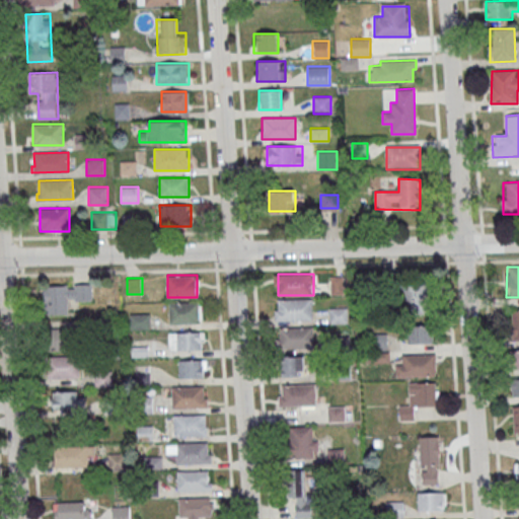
[(43,285),(44,315),(70,314),(70,302),(92,302),(92,284),(43,285)]
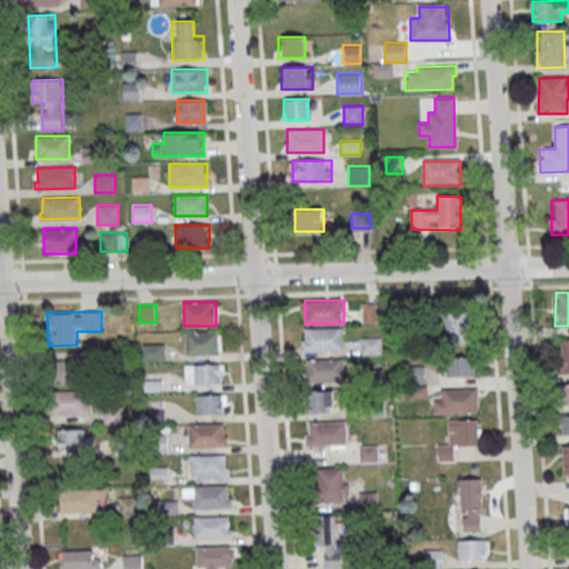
[(472,315),(446,315),(446,345),(472,345),(472,315)]
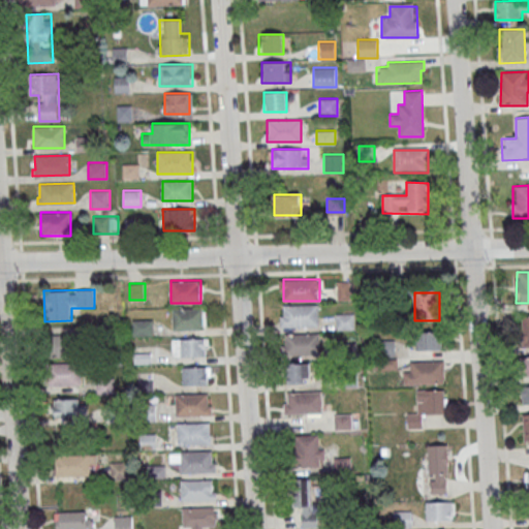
[(318,305),(280,305),(280,327),(318,327),(318,305)]
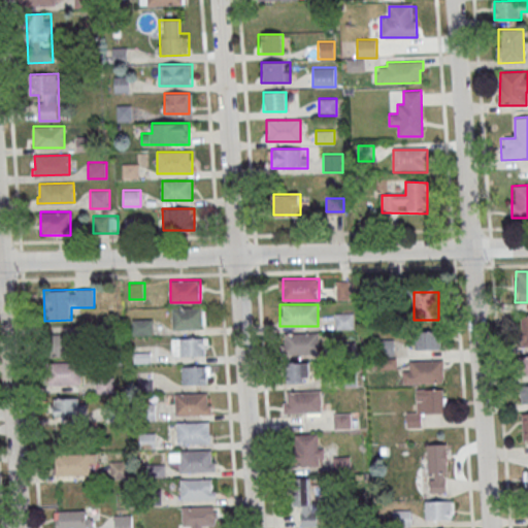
[(205,329),(205,306),(172,307),(172,329),(205,329)]
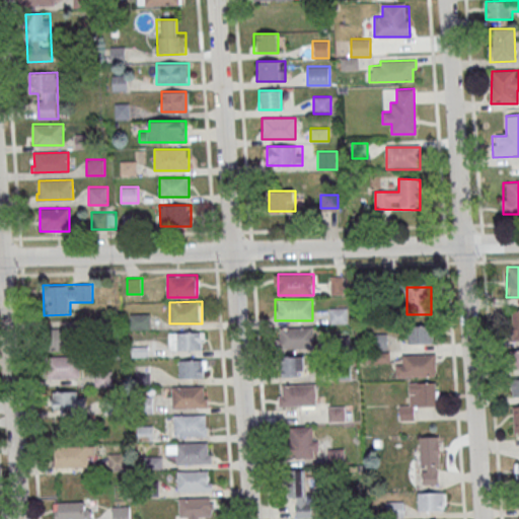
[(348,307),(330,307),(330,322),(348,322),(348,307)]
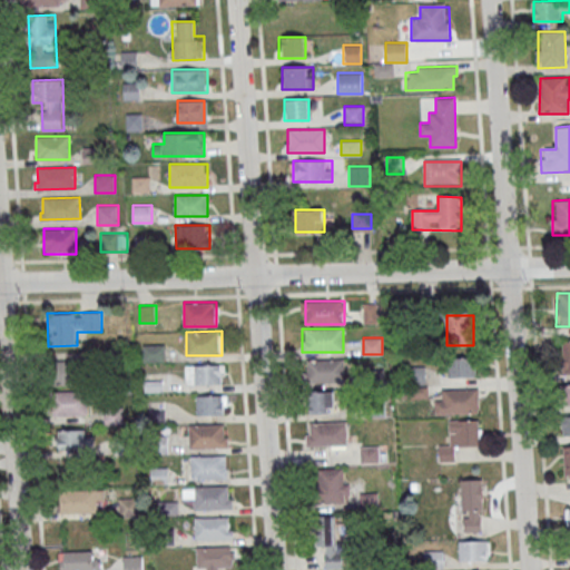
[(449,376),(475,377),(477,357),(450,357),(449,376)]
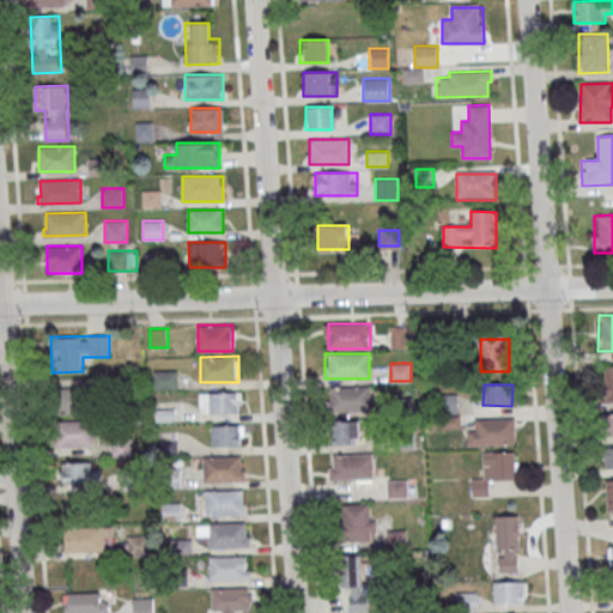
[(95,414),(95,387),(58,387),(58,414),(95,414)]
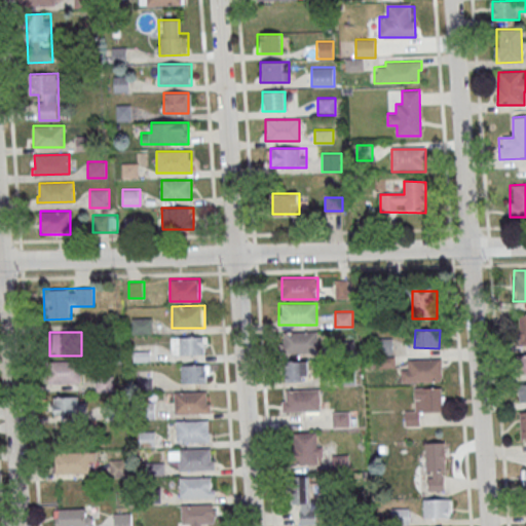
[(282,332),(282,353),(317,353),(317,332),(282,332)]
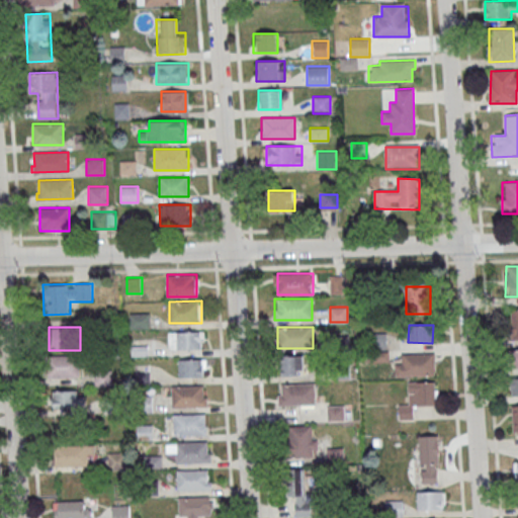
[(205,331),(169,331),(169,350),(205,350),(205,331)]
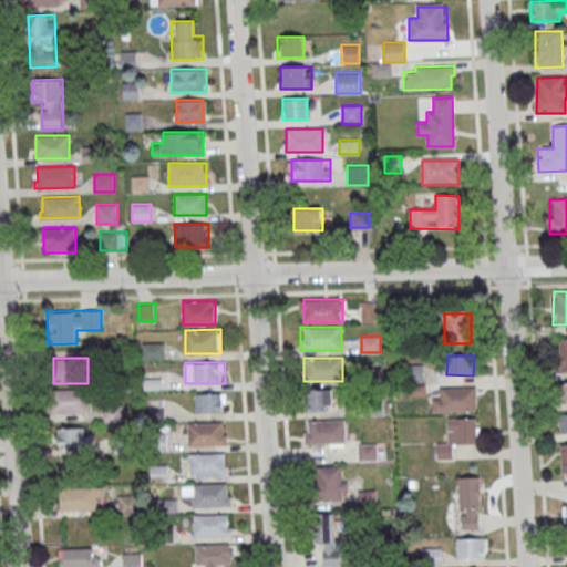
[(423,382),(423,366),(404,366),(404,382),(423,382)]
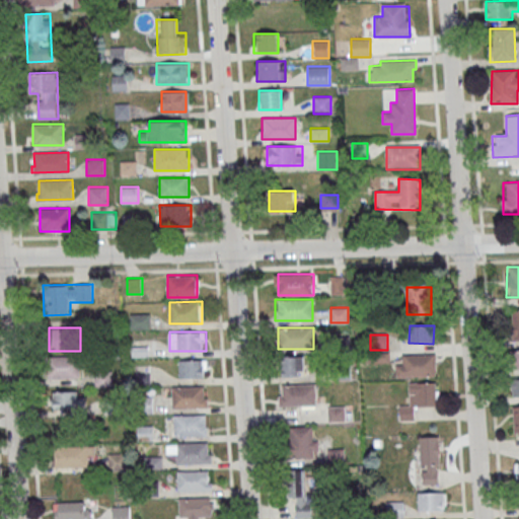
[(395,364),(395,377),(436,377),(436,354),(403,354),(403,364),(395,364)]
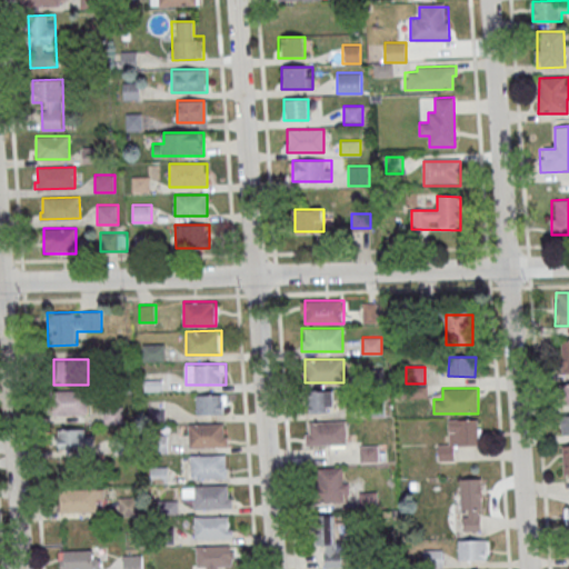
[(88,415),(88,390),(52,391),(52,415),(88,415)]
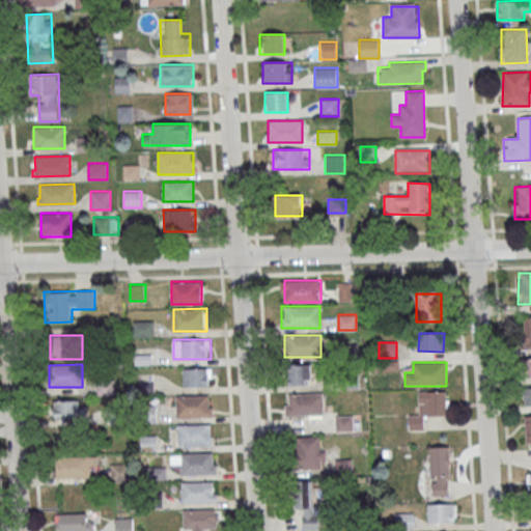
[(288,385),(311,385),(311,365),(288,365),(288,385)]
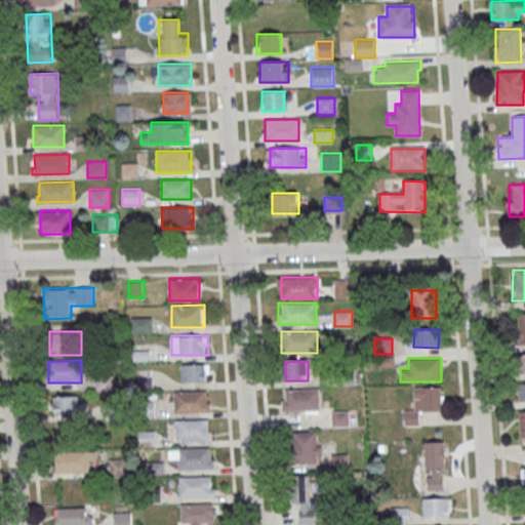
[(207,363),(180,363),(180,382),(207,382),(207,363)]
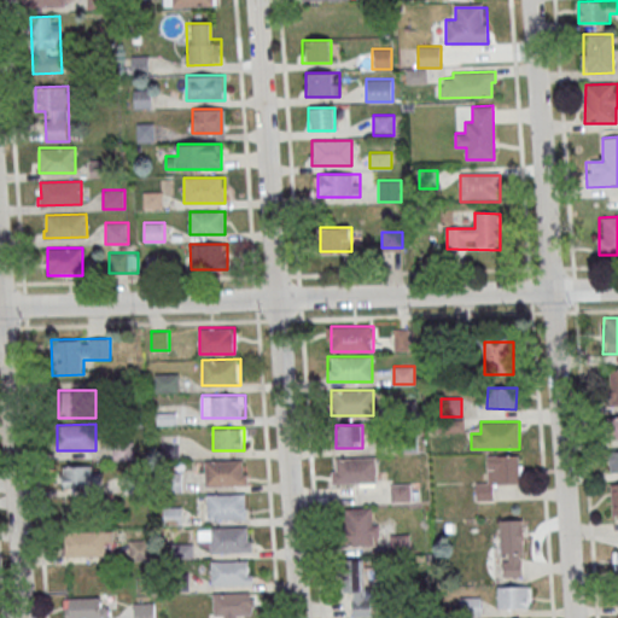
[(488,456),(489,482),(476,483),(477,501),(495,501),(495,484),(523,483),(522,455),(488,456)]
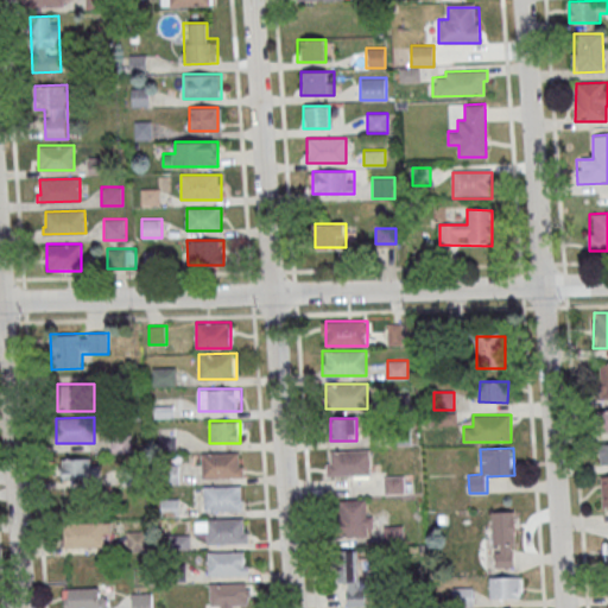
[(371,476),(371,450),(325,450),(325,476),(371,476)]
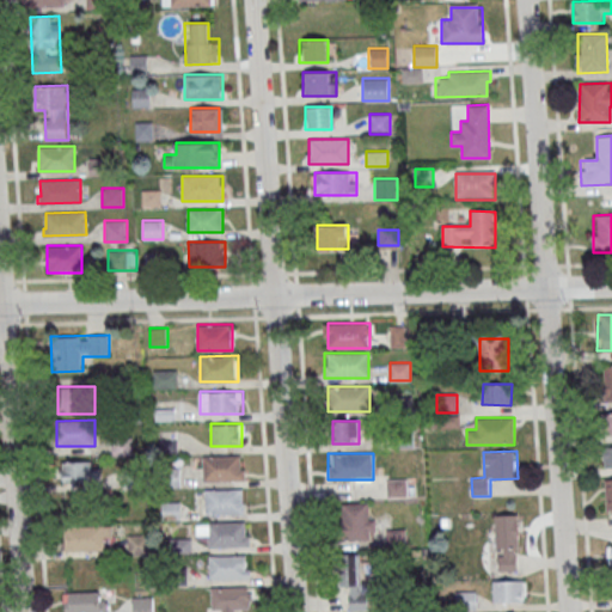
[(245,481),(245,456),(203,456),(203,482),(245,481)]
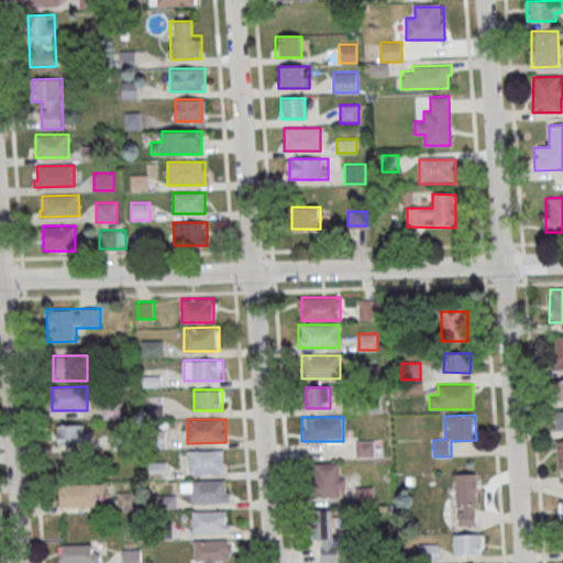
[(59,424),(59,444),(91,444),(91,424),(59,424)]
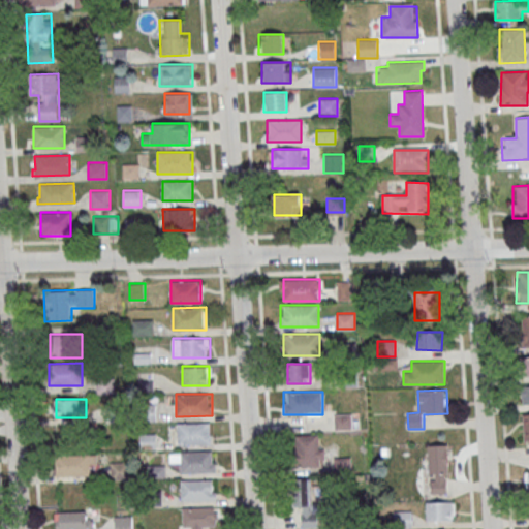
[(350,415),(335,415),(335,428),(350,428),(350,415)]
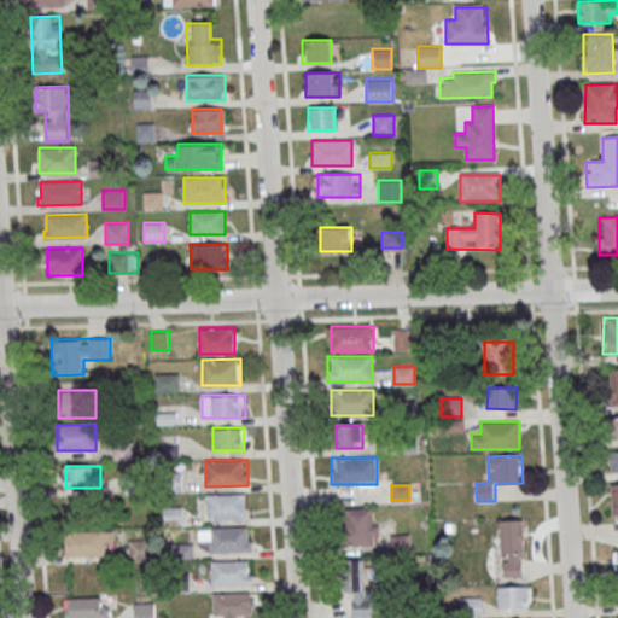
[(207,494),(207,519),(248,519),(248,494),(207,494)]
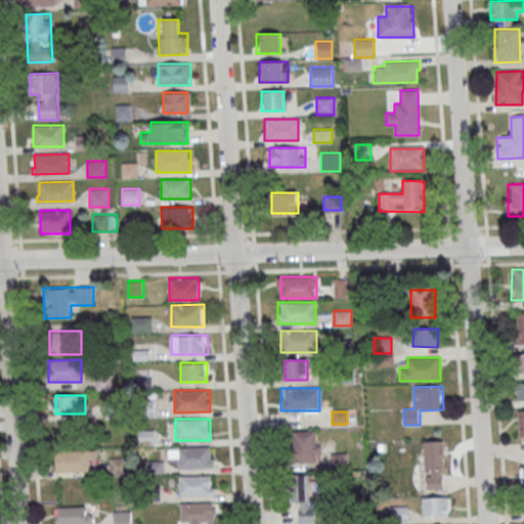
[(292,463),(319,463),(319,431),(292,431),(292,463)]
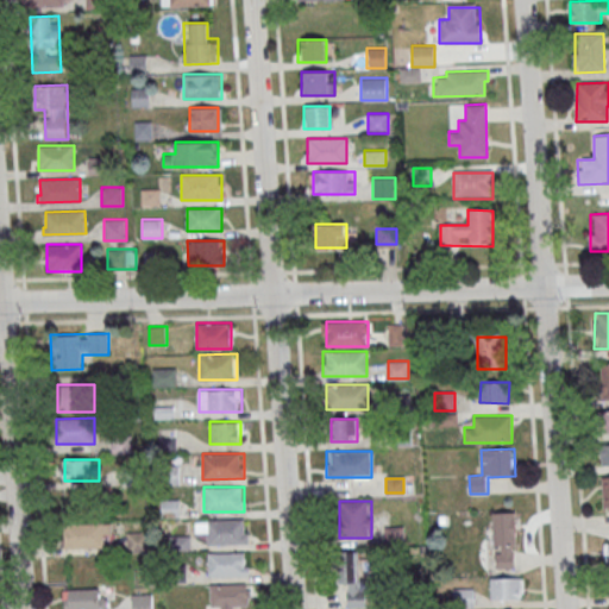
[(493,512),(493,569),(516,569),(516,512),(493,512)]
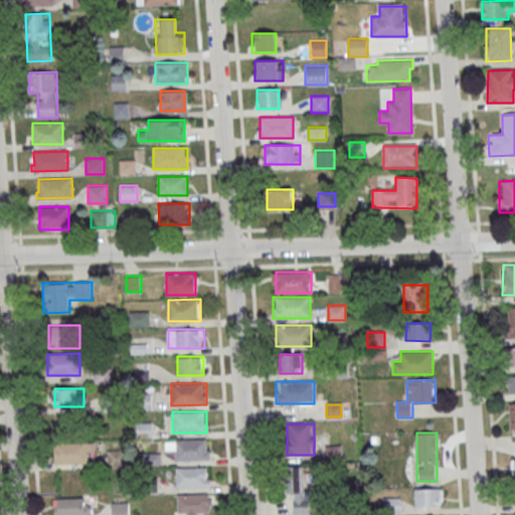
[(176,461),(210,461),(210,439),(165,439),(165,451),(176,451),(176,461)]
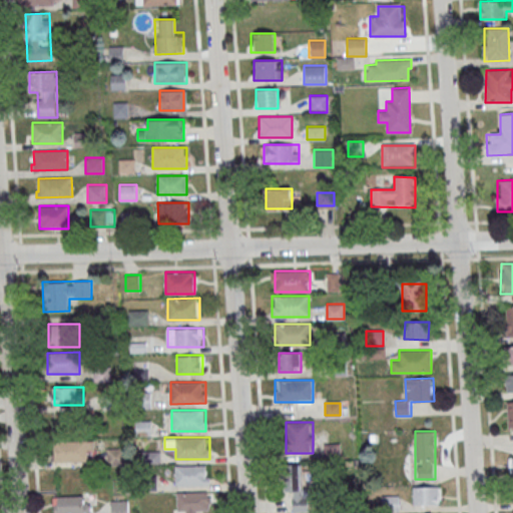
[(57,462),(88,462),(88,441),(57,441),(57,462)]
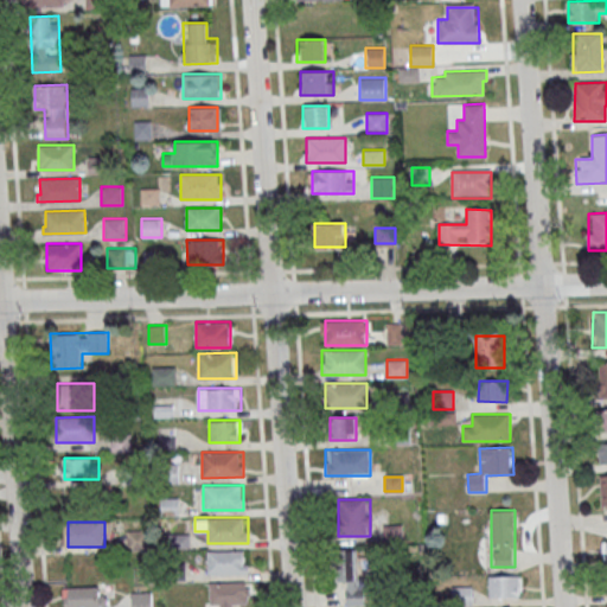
[(127,531),(127,549),(146,549),(146,531),(127,531)]
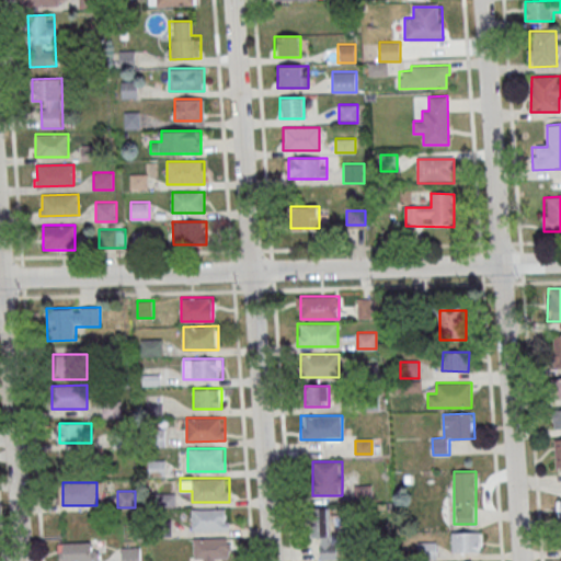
[(156,494),(156,506),(175,506),(175,494),(156,494)]
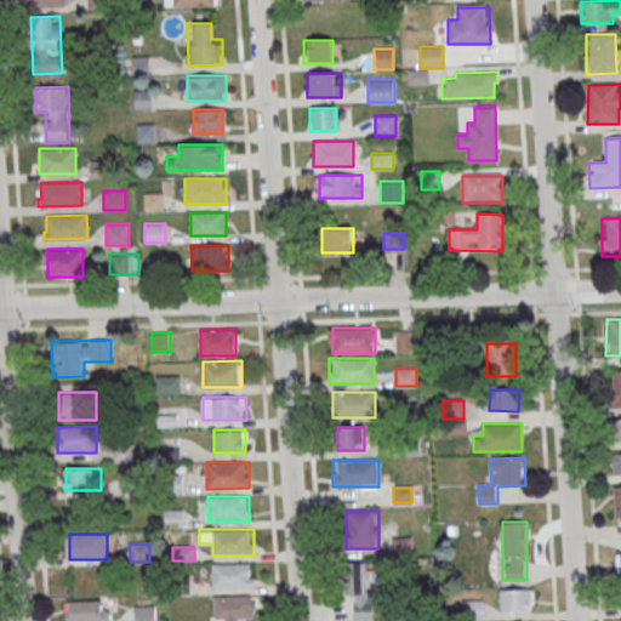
[(254,563),(212,563),(212,588),(254,588),(254,563)]
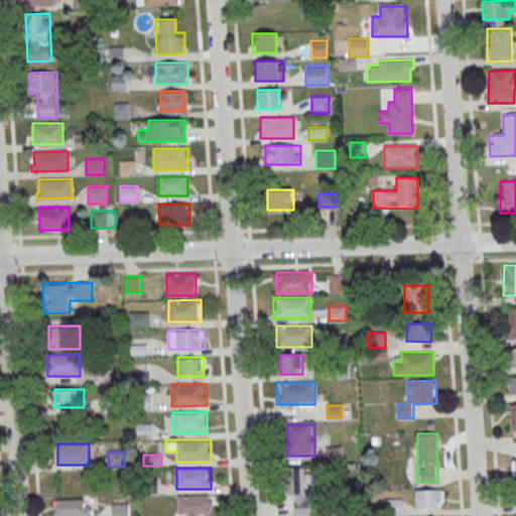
[(295,515),(315,515),(314,476),(288,476),(288,493),(294,493),(295,515)]
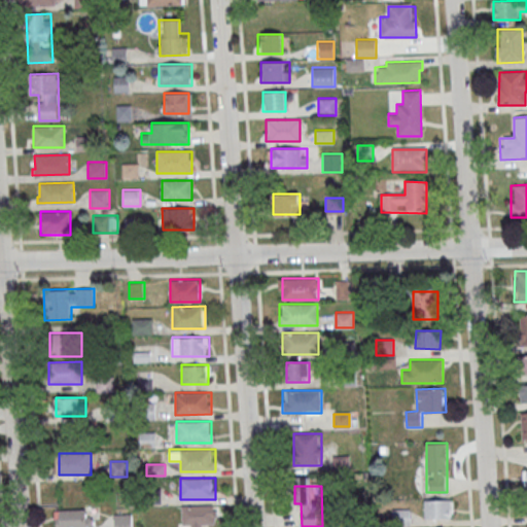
[(453,519),(453,499),(423,499),(423,519),(453,519)]
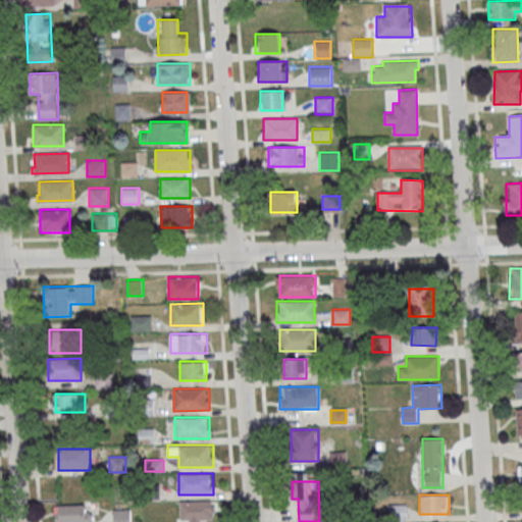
[(185,521),(205,521),(206,521),(215,521),(215,501),(179,501),(179,521),(185,521)]
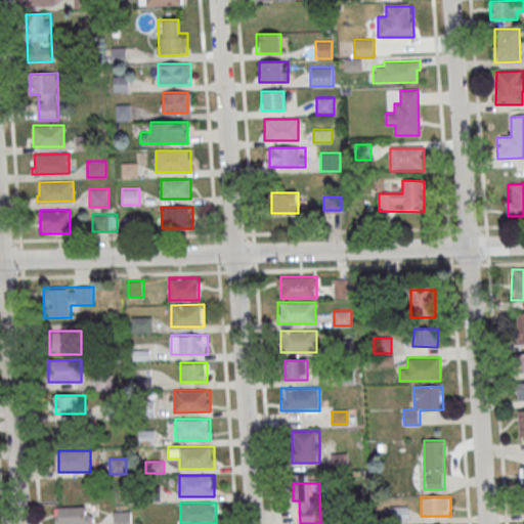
[(390,523),(407,523),(407,506),(390,506),(390,523)]
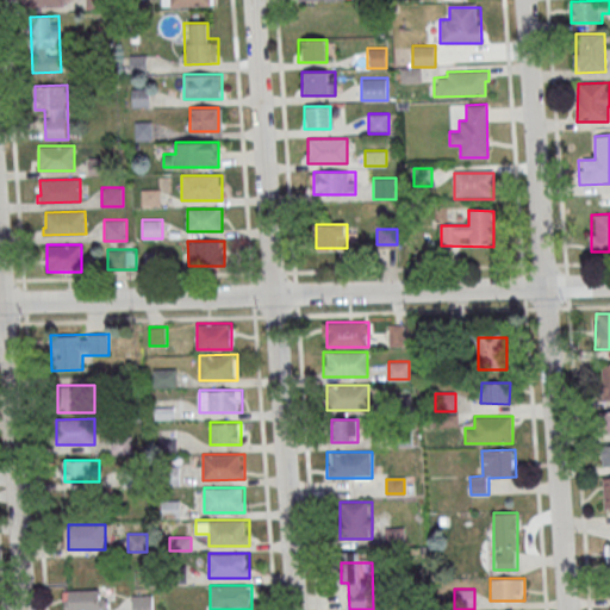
[(106,609),(107,590),(64,590),(63,609),(106,609)]
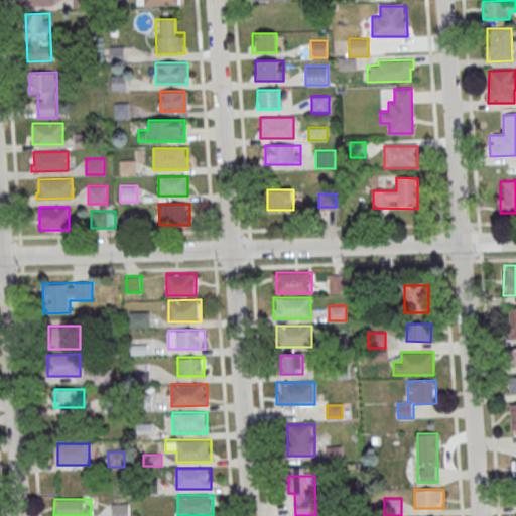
[(112,515),(129,515),(129,503),(112,503),(112,515)]
